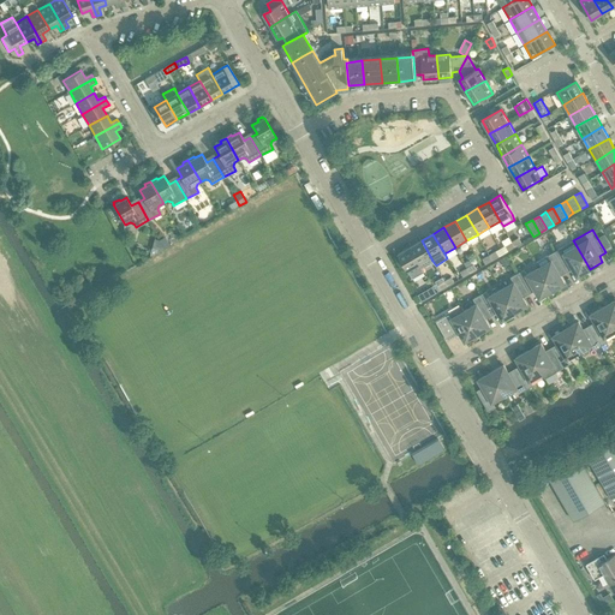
[(604,234),(597,238),(604,250),(611,246),(604,234)]
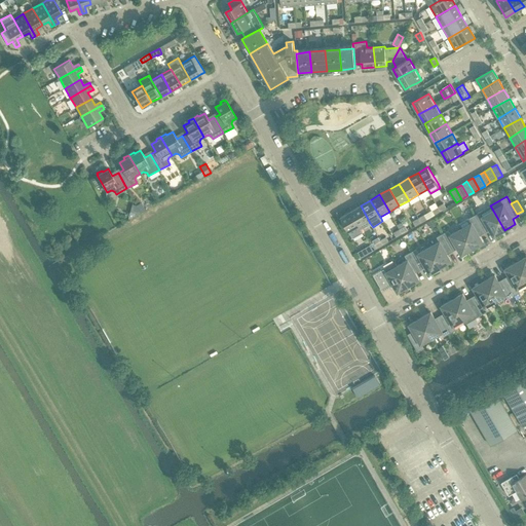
[(135,205),(139,213),(144,210),(140,202),(135,205)]
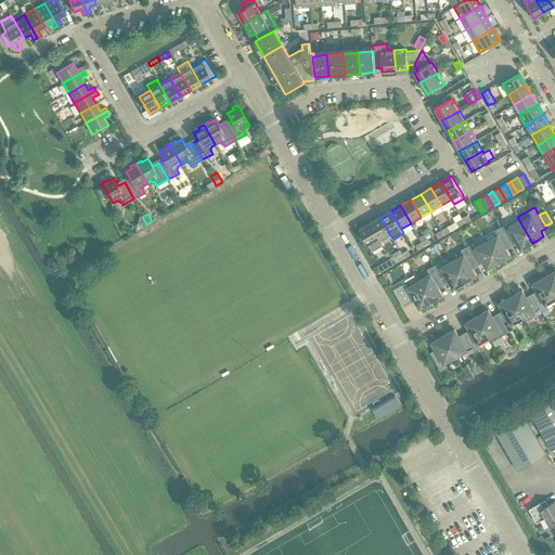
[(381,217),(370,223),(381,241),(390,235),(381,217)]
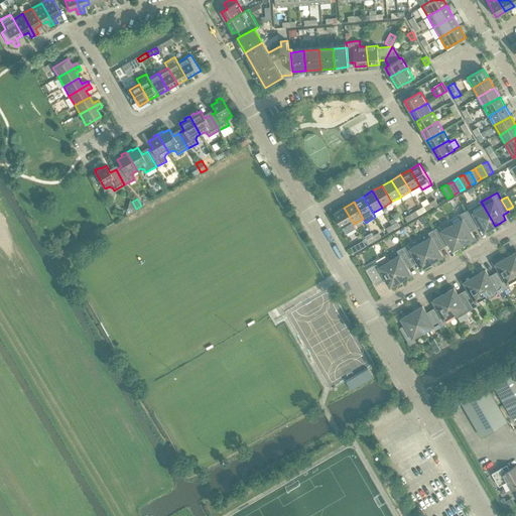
[(481,202),(466,211),(474,227),(479,224),(484,232),(495,226),(484,207),(481,202)]
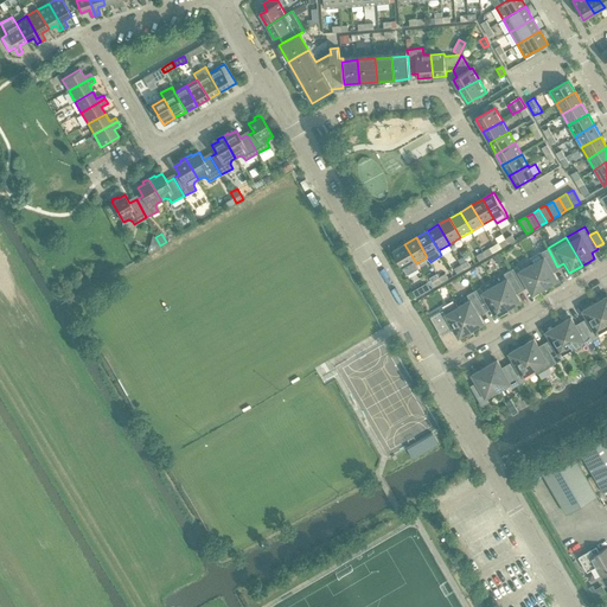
[(404,244),(394,251),(407,275),(419,268),(416,263),(404,244)]
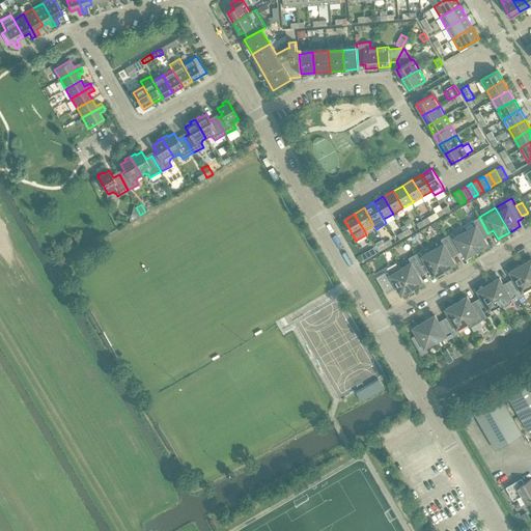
[(473,221),(463,227),(465,231),(477,251),(487,245),(485,241),(482,235),(487,233),(479,217),(473,221)]
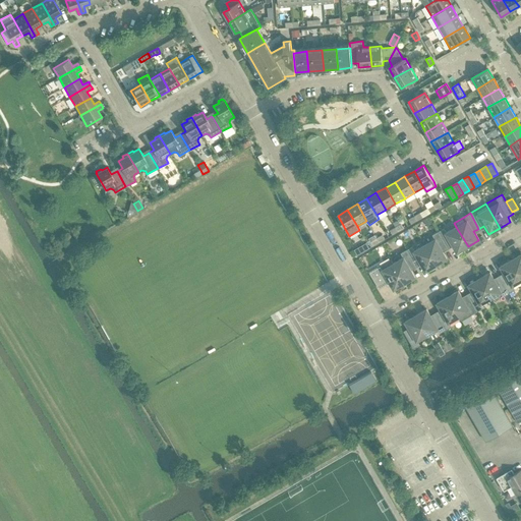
[(432,223),(429,218),(423,221),(426,227),(432,223)]
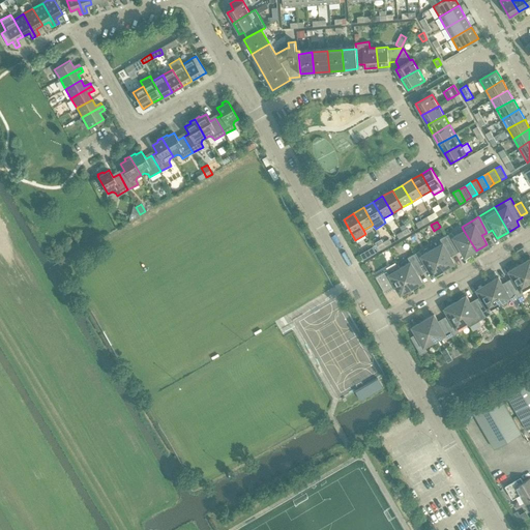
[(451,232),(445,236),(454,252),(460,248),(463,254),(465,257),(476,251),(464,231),(454,236),(451,232)]
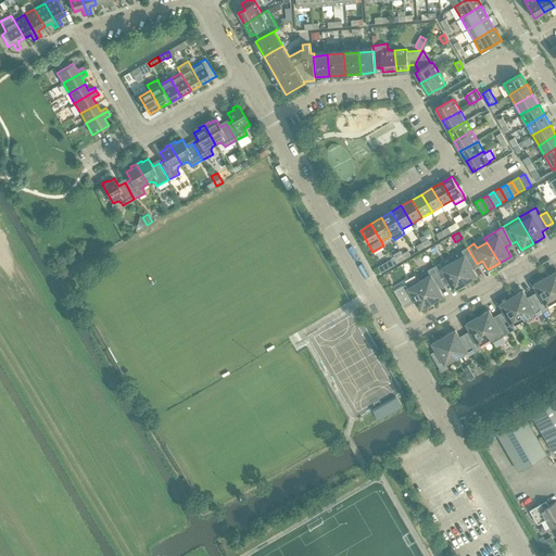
[(464,255),(453,262),(466,282),(477,276),(475,272),(471,266),(477,264),(467,248),(462,251),(464,255)]
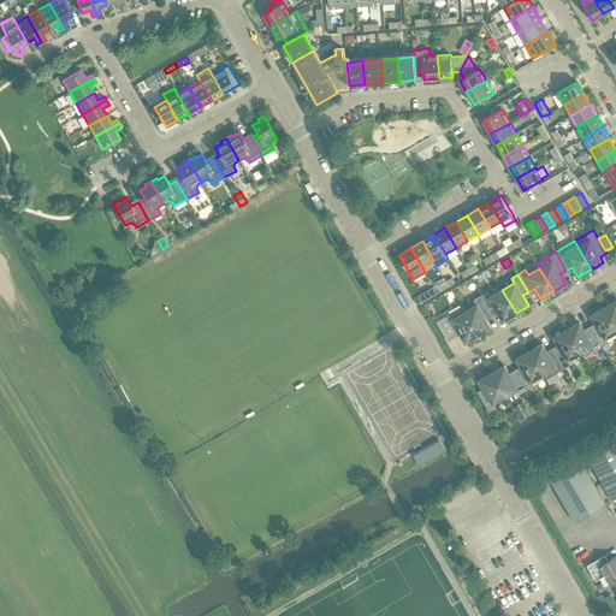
[(444,278),(437,282),(442,291),(449,286),(445,282),(444,278)]
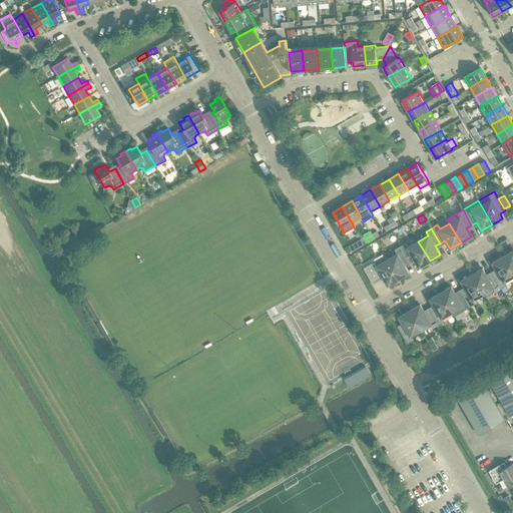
[(358,240),(352,244),(355,250),(362,245),(358,240)]
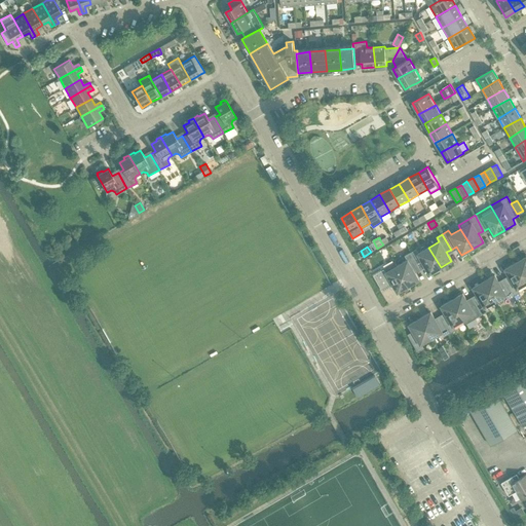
[(416,249),(410,253),(419,268),(424,265),(427,270),(429,273),(441,267),(428,248),(418,253),(416,249)]
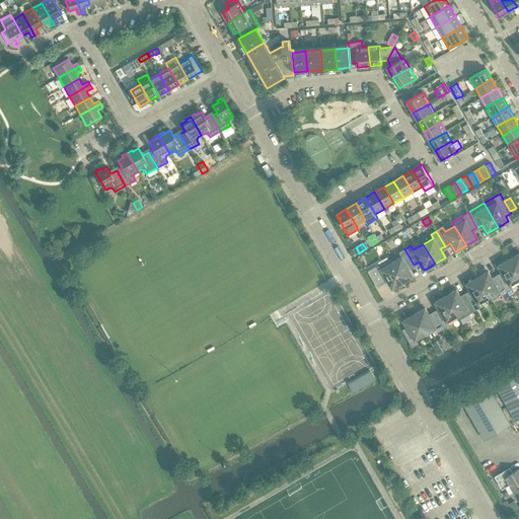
[(401,256),(391,263),(402,282),(414,276),(412,273),(409,268),(414,265),(404,249),(399,252),(401,256)]
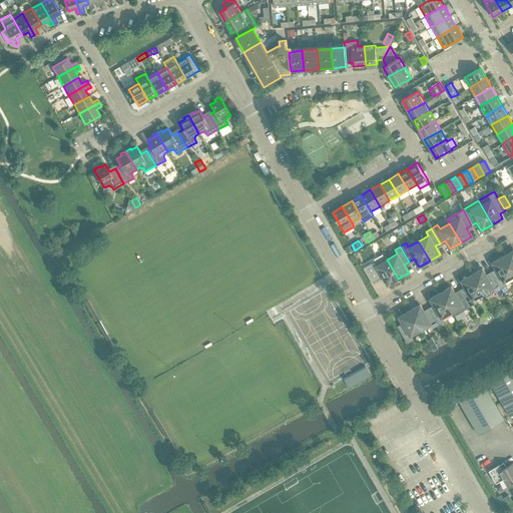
[(512,249),(503,255),(512,273),(512,249)]
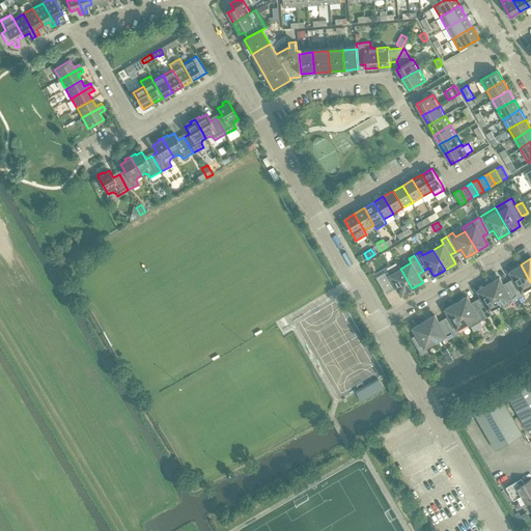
[(380,275),(376,277),(385,292),(396,286),(401,295),(412,288),(400,269),(397,264),(388,270),(380,275)]
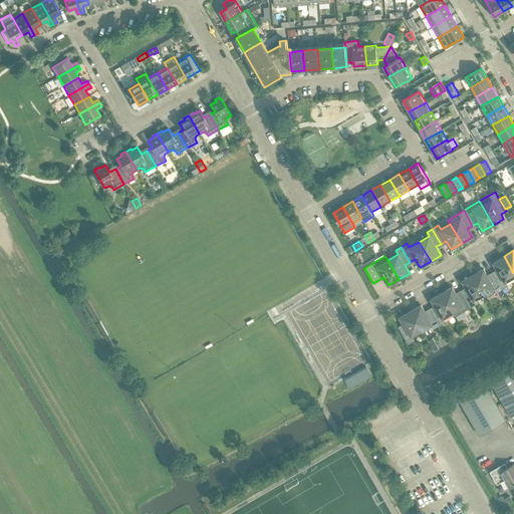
[(506,281),(513,276),(513,273),(504,256),(494,262),(498,271),(493,274),(502,289),(508,286),(506,281)]
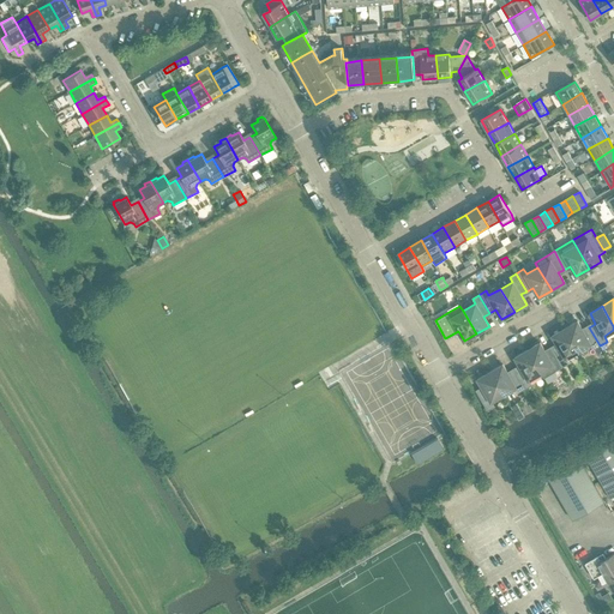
[(600,345),(589,327),(583,331),(578,320),(565,327),(578,351),(590,344),(594,349),(600,345)]
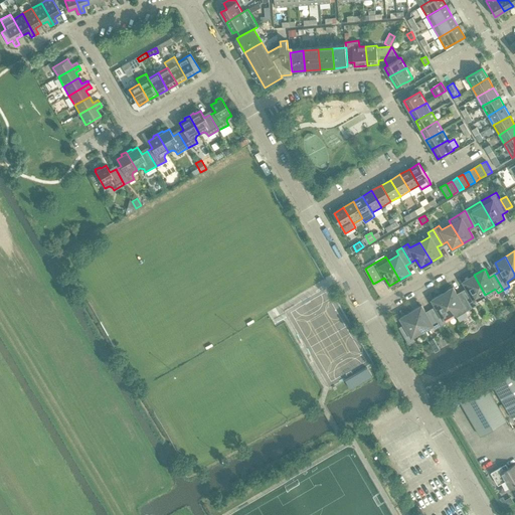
[(476,300),(485,295),(474,275),(464,281),(468,290),(463,293),(472,308),(478,305),(476,300)]
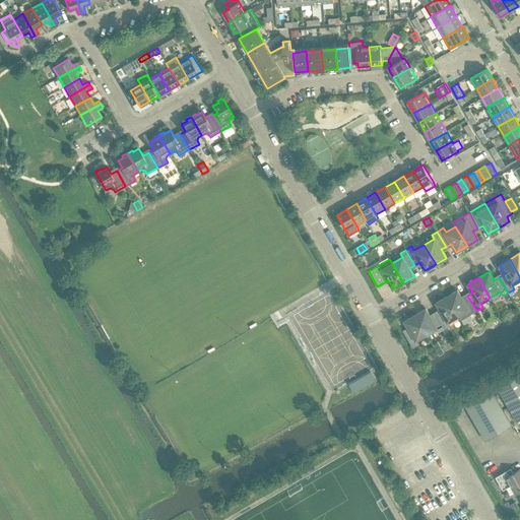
[(476,311),(467,296),(462,299),(458,289),(447,296),(461,320),(476,311)]
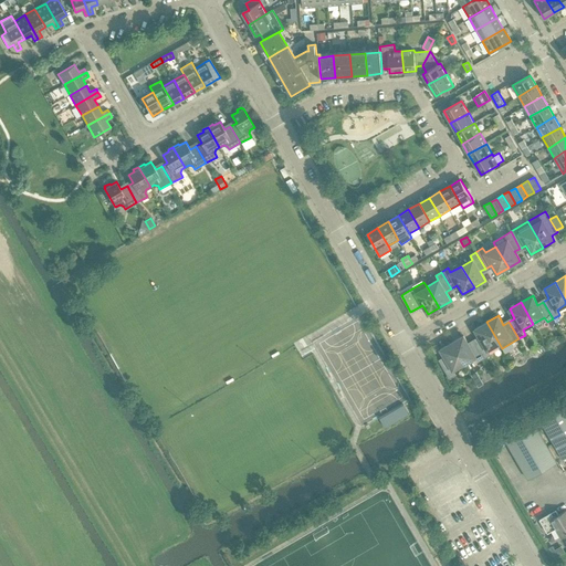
[(502,348),(486,322),(475,329),(480,338),(474,342),(484,358),(491,355),(488,349),(499,344),(502,348)]
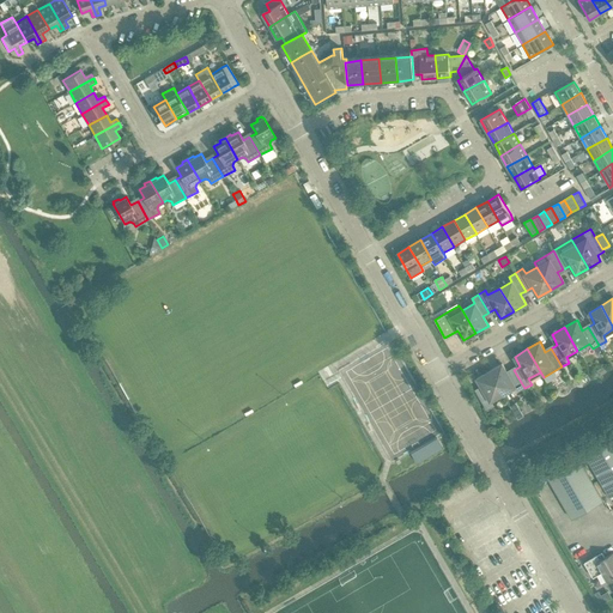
[(525,388),(514,370),(508,374),(502,363),(490,370),(503,394),(515,387),(517,392),(525,388)]
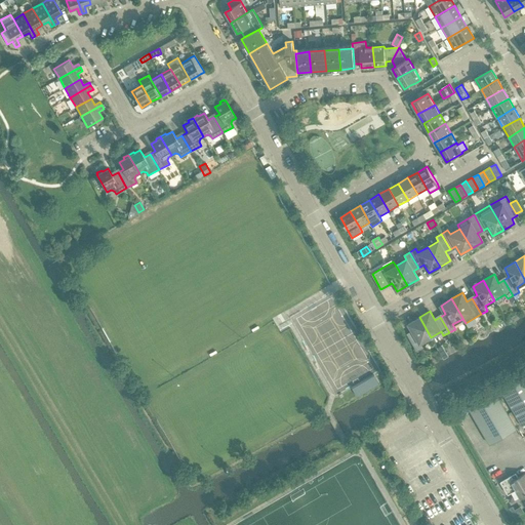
[(420,344),(431,337),(419,317),(408,324),(413,332),(408,335),(417,351),(423,348),(420,344)]
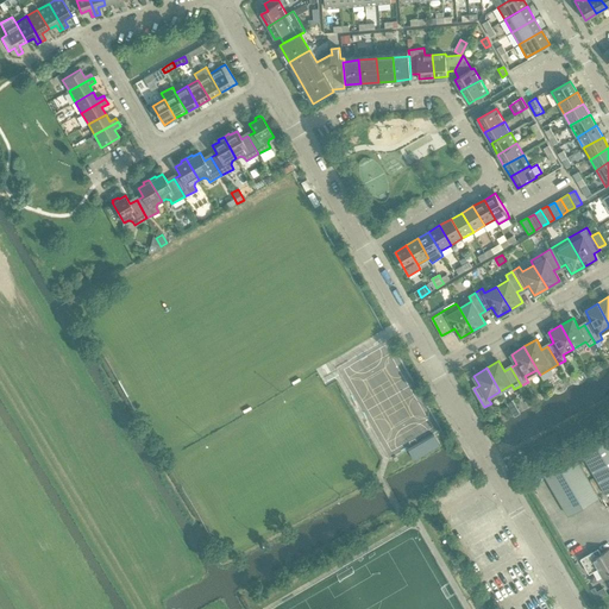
[(434,435),(408,451),(414,459),(440,445),(434,435)]
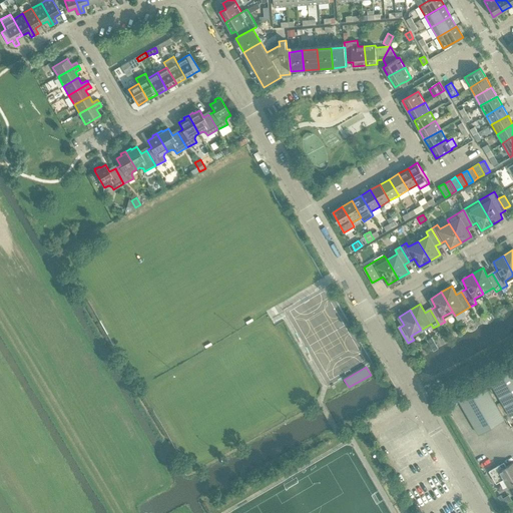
[(512,368),(490,381),(510,416),(512,414),(512,368)]
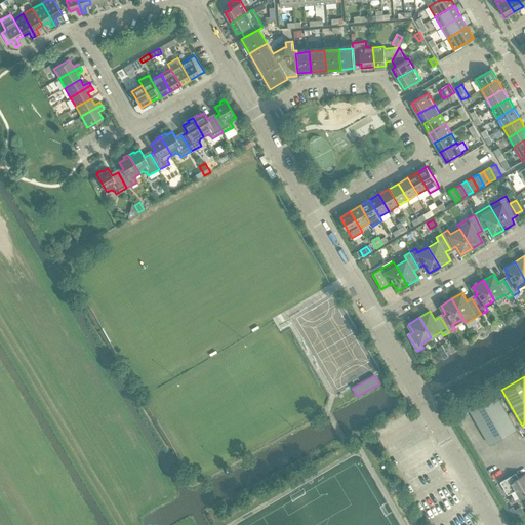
[(491,444),(517,430),(496,394),(470,408),(491,444)]
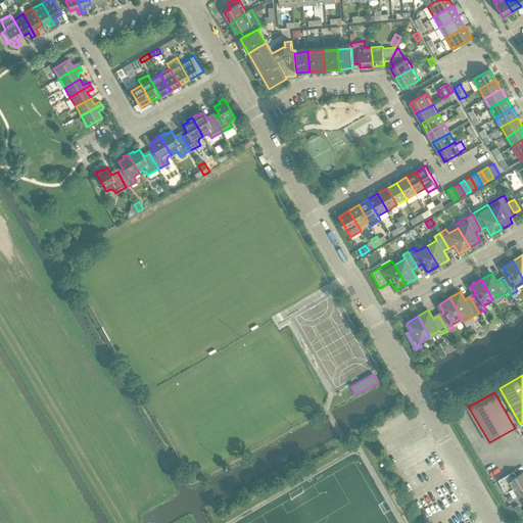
[(522,494),(522,472),(517,476),(515,472),(501,480),(508,492),(514,488),(519,497),(522,494)]
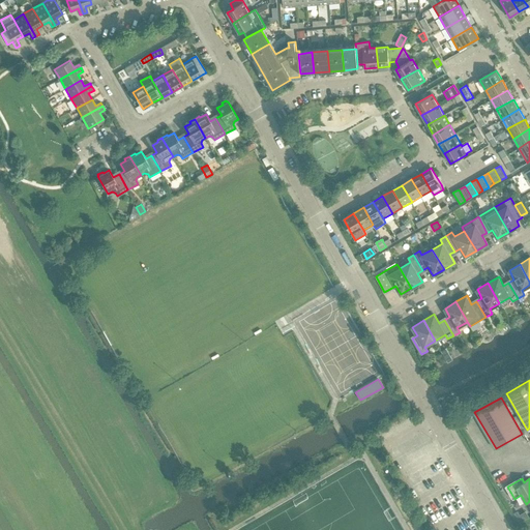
[(518,511),(514,512),(520,522),(529,517),(526,511),(520,514),(518,511)]
